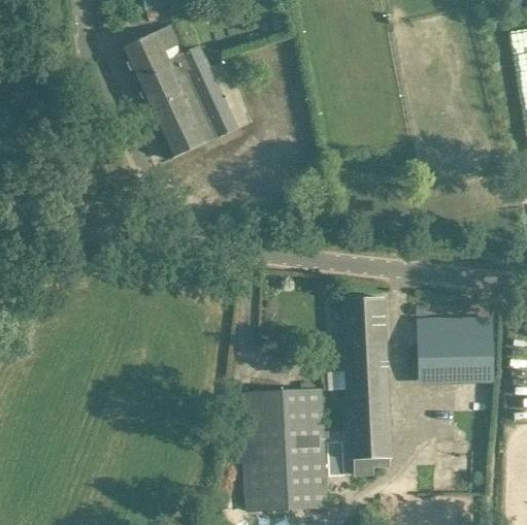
[(172,24),(139,39),(121,47),(170,158),(237,127),(200,44),(169,58),(165,48),(180,42),(172,24)]
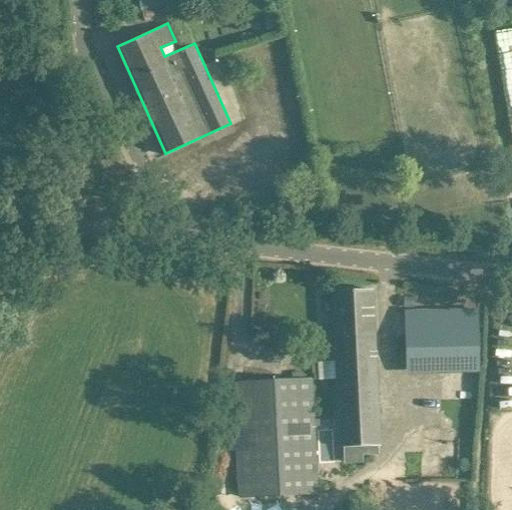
[(511,32),(500,34),(509,102),(511,101),(511,32)]
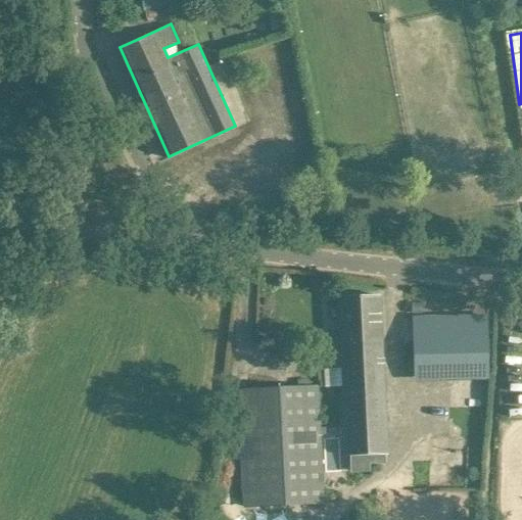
[(342,366),(346,454),(388,452),(380,293),(339,295),(341,335),(324,336),(325,357),(326,367),(342,366)]
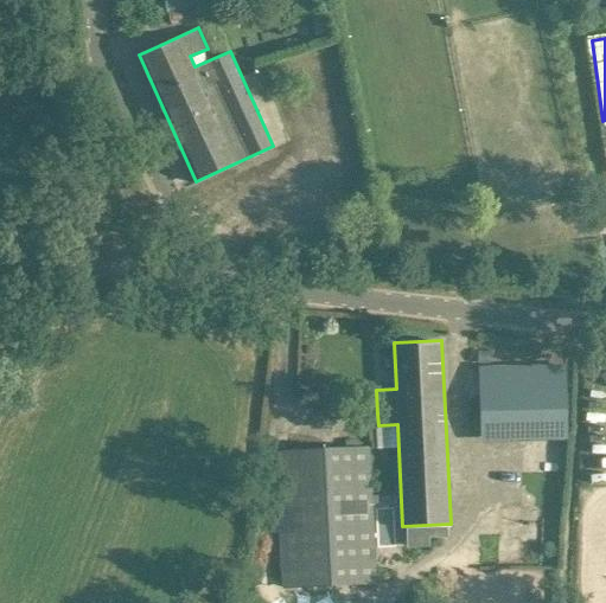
[(479,366),(479,390),(480,429),(567,427),(566,365),(479,366)]
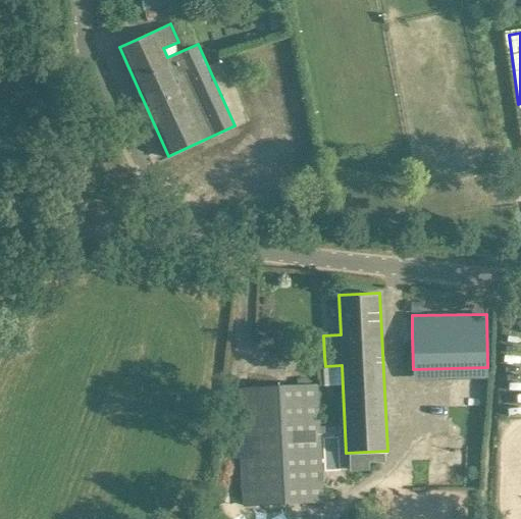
[(239,387),(240,408),(244,502),(323,498),(318,384),(239,387)]
